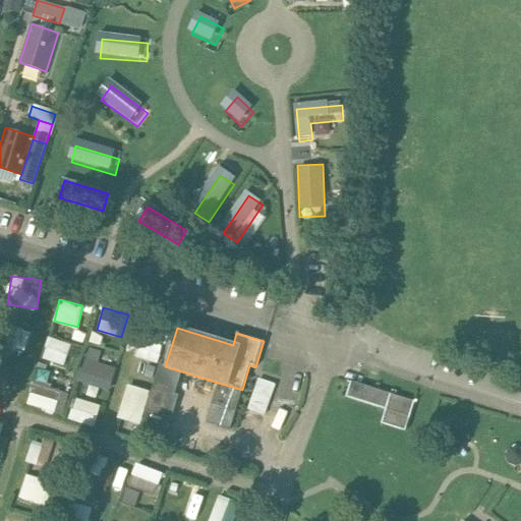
[(63,364),(70,342),(48,336),(41,357),(63,364)]
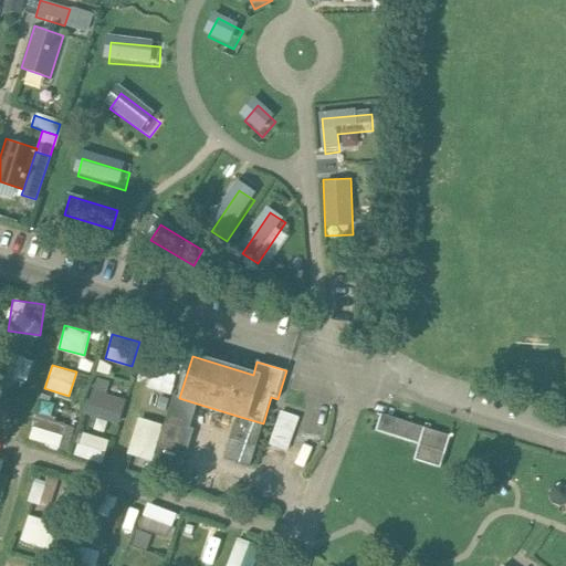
[(106,392),(109,379),(94,376),(84,413),(119,422),(125,397),(106,392)]
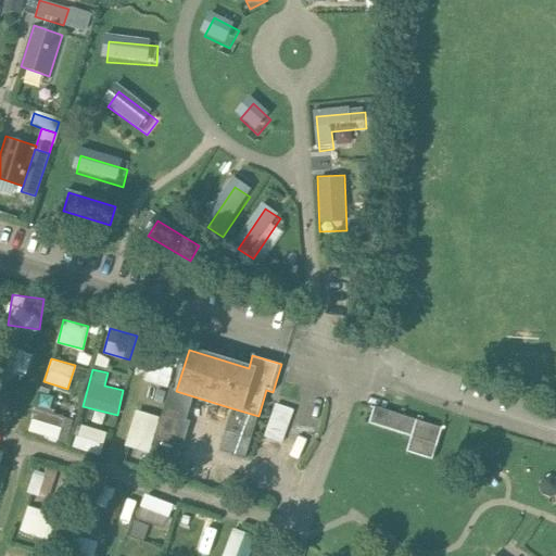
[(176,391),(171,389),(154,441),(181,449),(190,422),(186,421),(193,396),(176,391)]
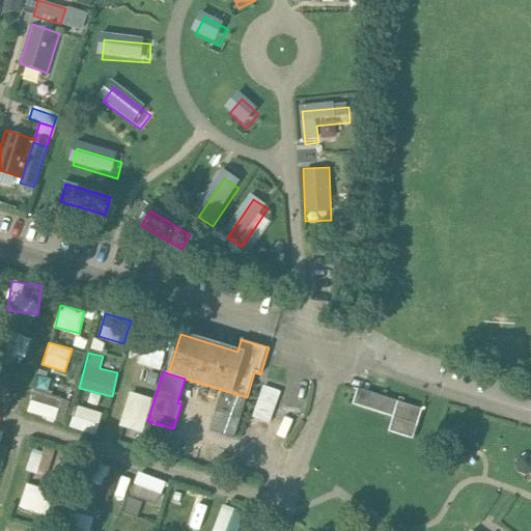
[(179,396),(190,400),(196,383),(186,379),(179,396)]
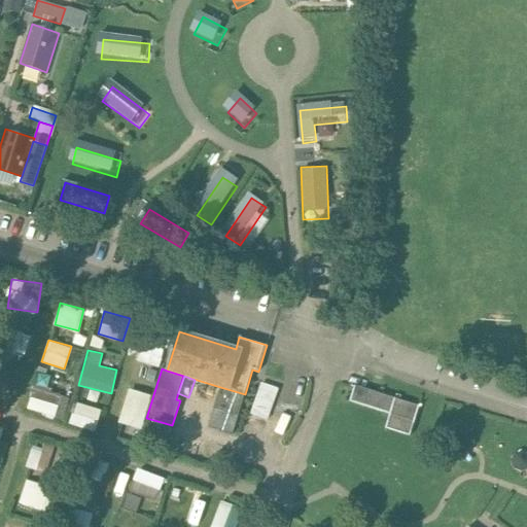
[(249,412),(268,418),(279,386),(260,380),(249,412)]
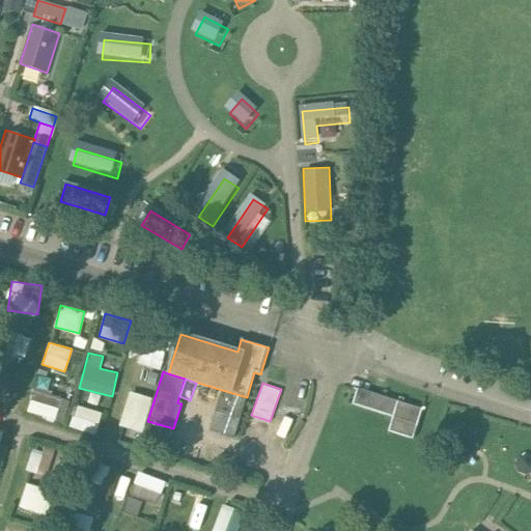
[(34,387),(26,411),(58,420),(65,397),(34,387)]
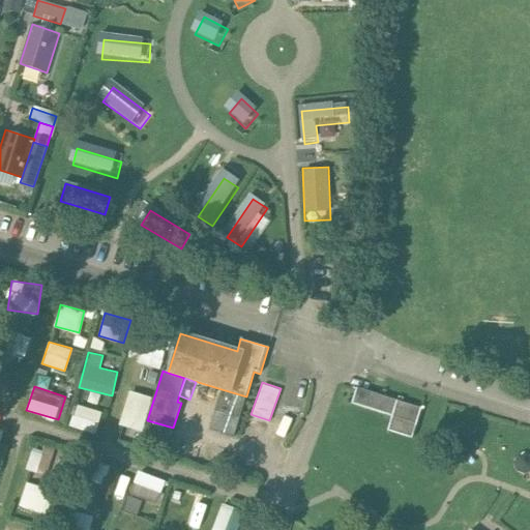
[(399,401),(357,387),(352,404),(392,417),(393,417),(399,401)]
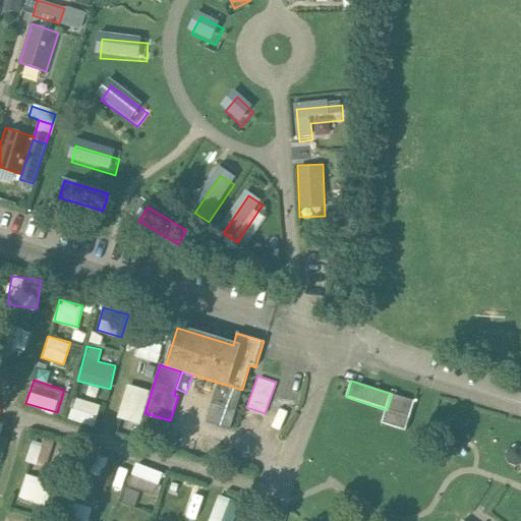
[(139,423),(150,389),(126,383),(117,417),(139,423)]
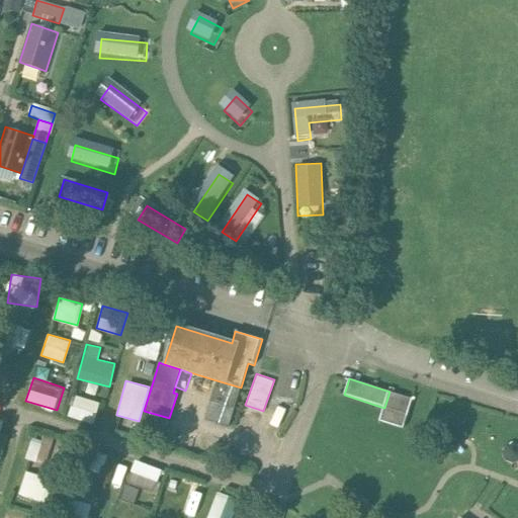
[(241,387),(217,380),(204,421),(229,428),(241,387)]
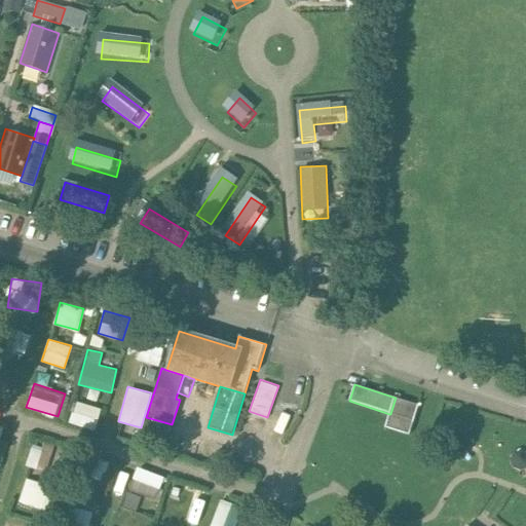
[(418,406),(396,398),(390,414),(389,414),(385,426),(409,435),(418,406)]
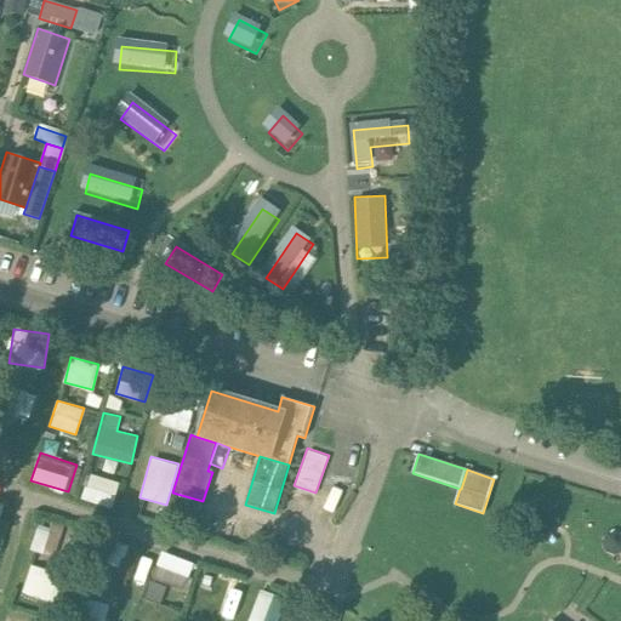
[(89,473),(83,499),(112,506),(118,480),(89,473)]
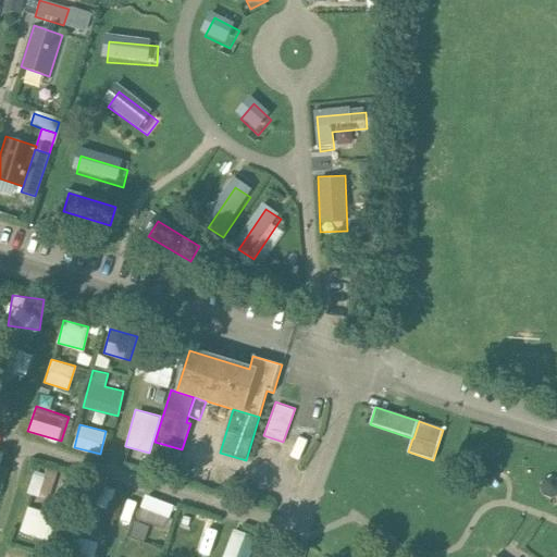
[(482,462),(478,471),(483,479),(492,479),(496,470),(491,462),(482,462)]
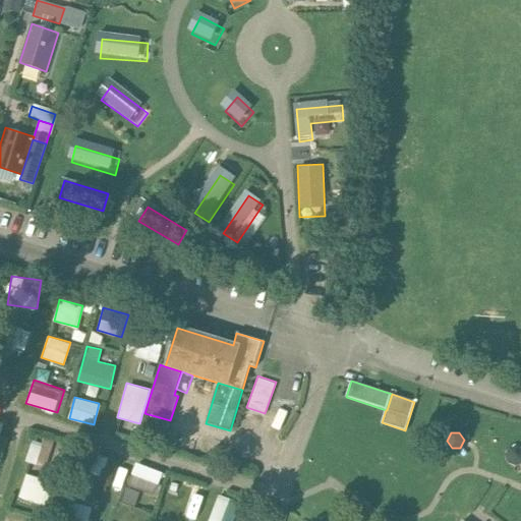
[(25,460),(46,465),(52,446),(32,440),(25,460)]
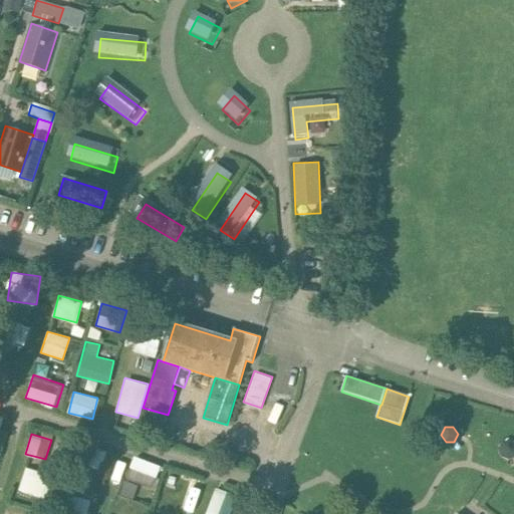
[(504,443),(500,451),(505,458),(512,457),(513,454),(513,445),(512,443),(504,443)]
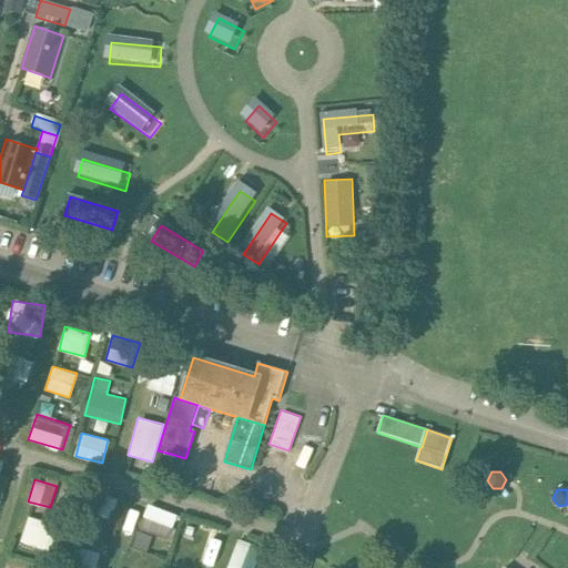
[(137,543),(149,545),(151,535),(171,539),(176,511),(144,505),(137,543)]
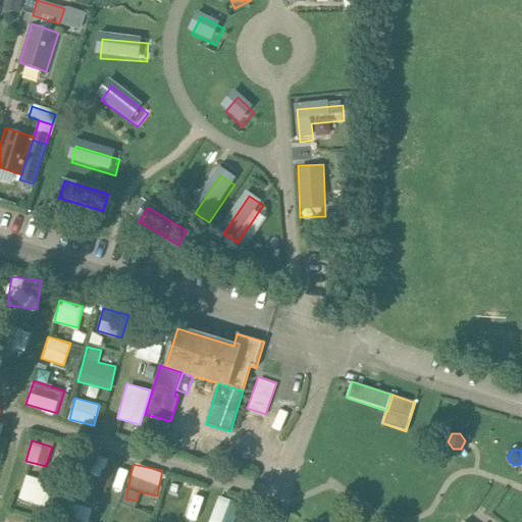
[(19,499),(47,505),(52,481),(23,475),(19,499)]
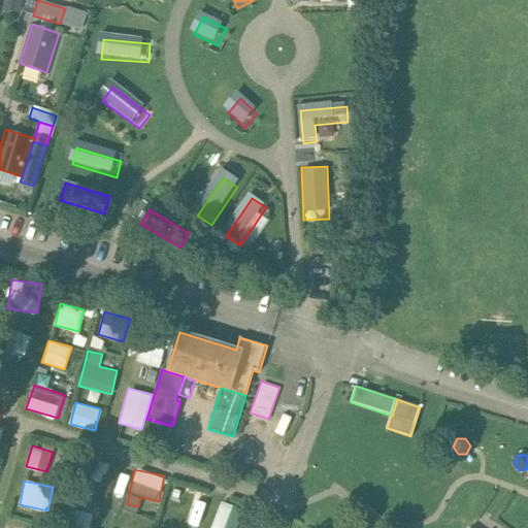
[(186,514),(189,501),(201,503),(203,493),(169,486),(164,508),(186,514)]
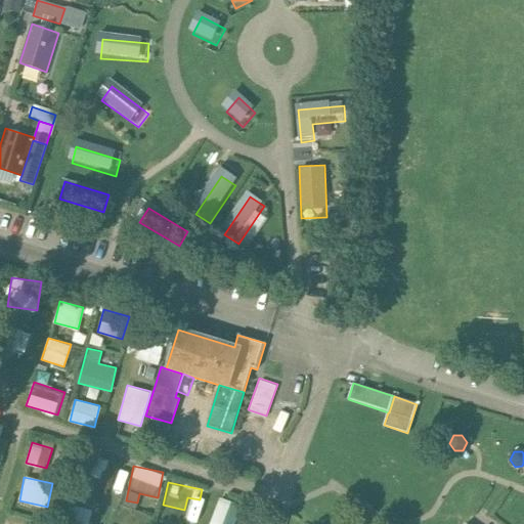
[(208,523),(231,523),(239,504),(219,496),(208,523)]
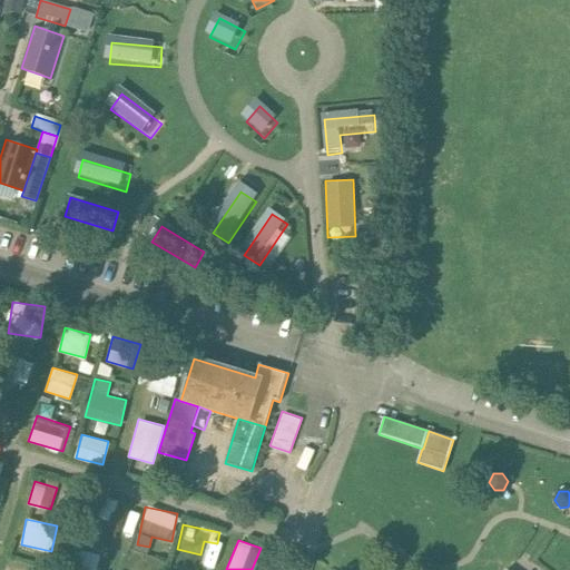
[(151,569),(156,557),(131,548),(124,569),(151,569)]
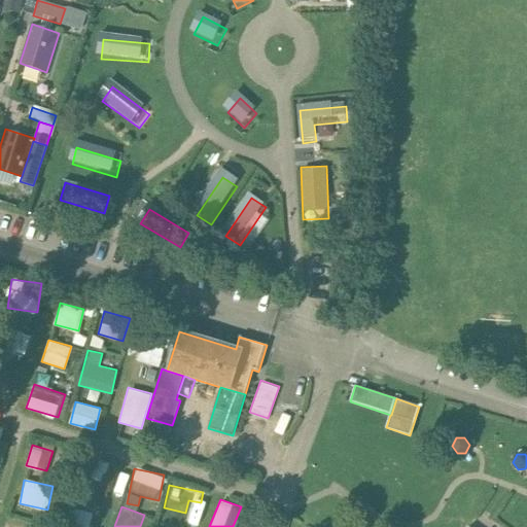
[(77,508),(73,526),(88,526),(92,512),(77,508)]
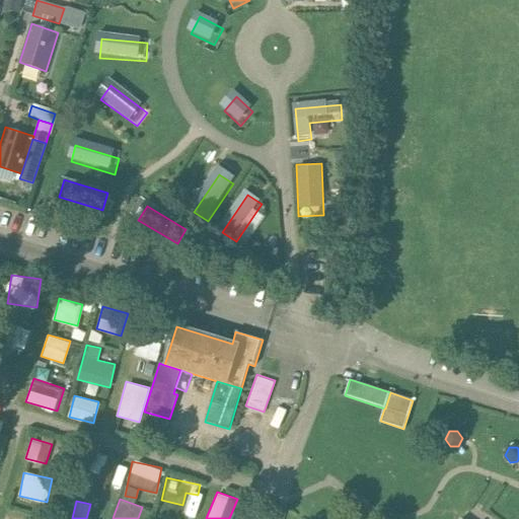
[(3,508),(0,518),(22,518),(23,512),(3,508)]
